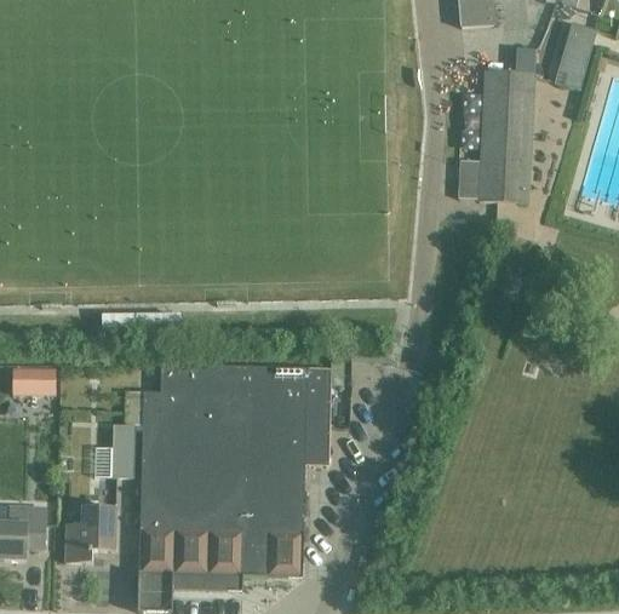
[(458,0),(460,26),(492,23),(489,0),(458,0)]
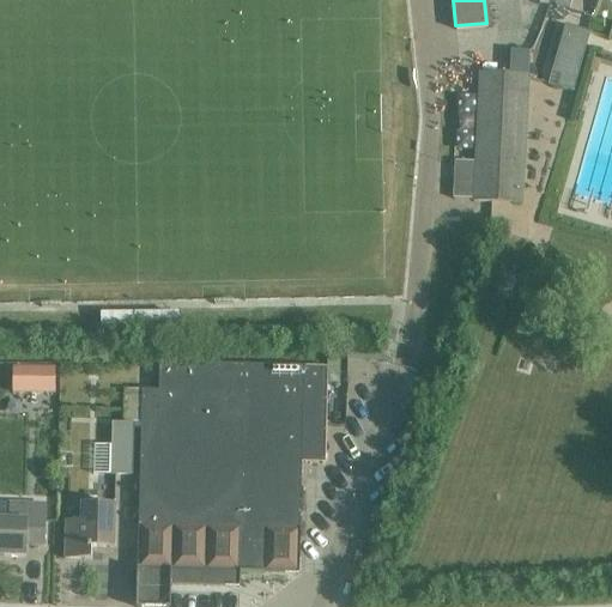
[(573,87),(589,28),(563,20),(546,80),(573,87)]
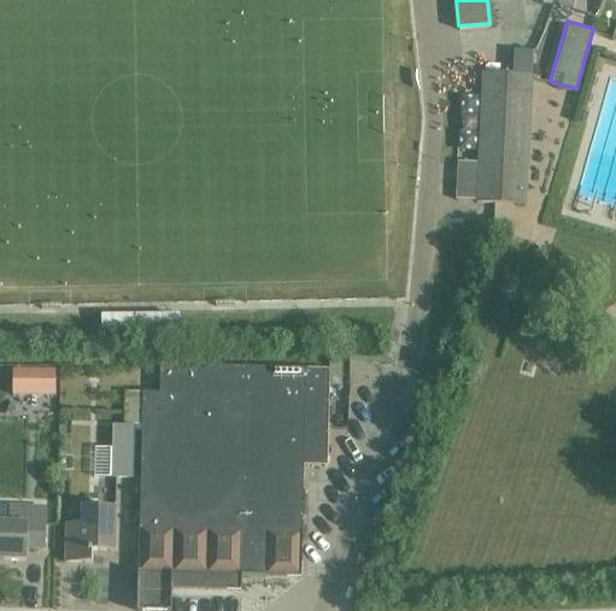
[(482,69),(475,199),(523,201),(532,47),(512,46),(511,70),(482,69)]
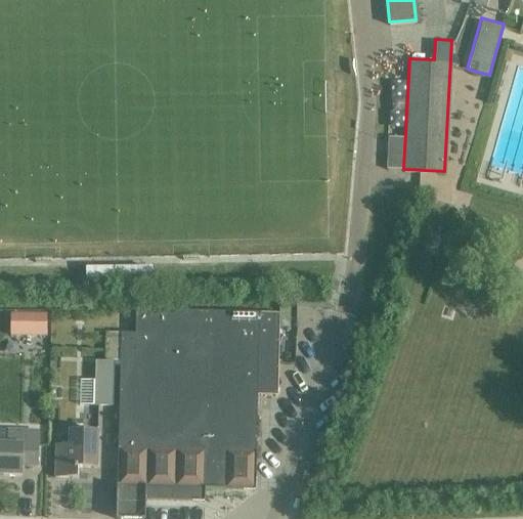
[(279,293),(279,310),(280,310),(280,323),(290,325),(291,294),(279,293)]
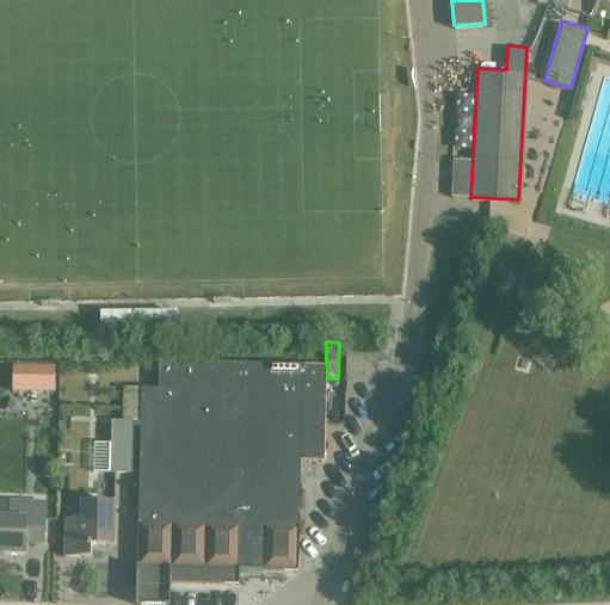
[(136,554),(136,555),(168,556),(168,579),(238,581),(239,567),(299,568),(301,458),(325,458),(326,419),(327,377),(327,362),(326,362),(303,362),(159,358),(142,358),(141,390),(140,420),(136,554)]
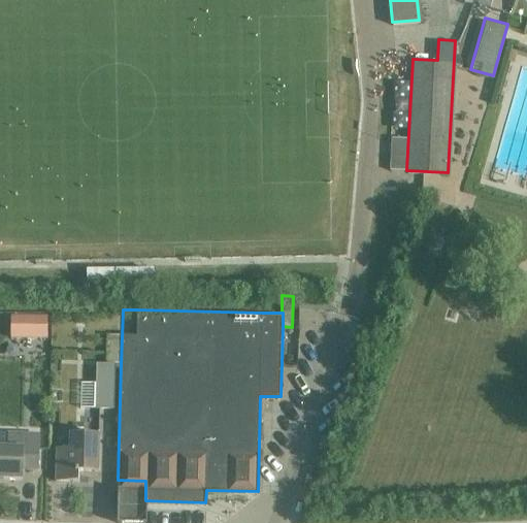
[(47,335),(47,314),(10,315),(10,332),(25,332),(25,335),(47,335)]
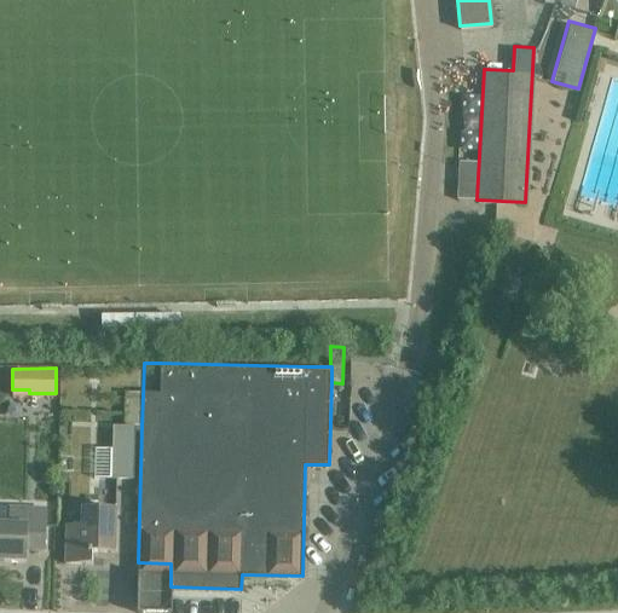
[(125,394),(123,426),(133,426),(142,426),(143,395),(125,394)]
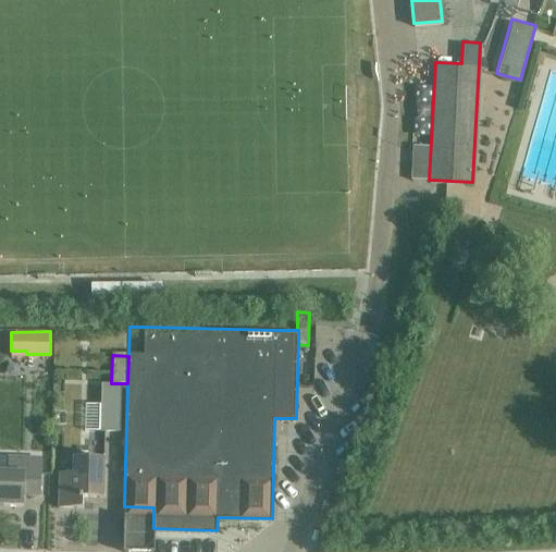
[(119,432),(120,383),(111,383),(100,383),(98,432),(119,432)]
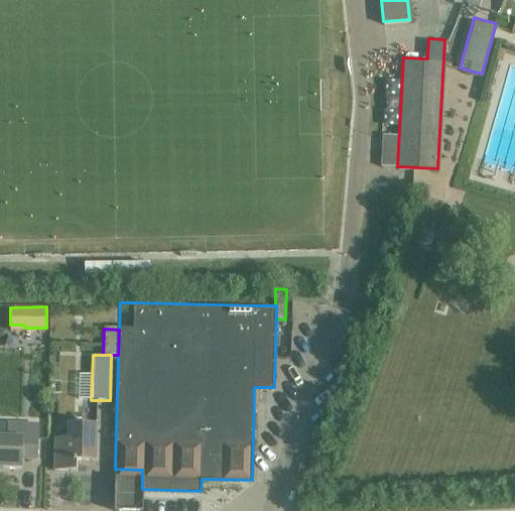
[(0,464),(17,465),(18,456),(35,456),(36,422),(0,420),(0,464)]
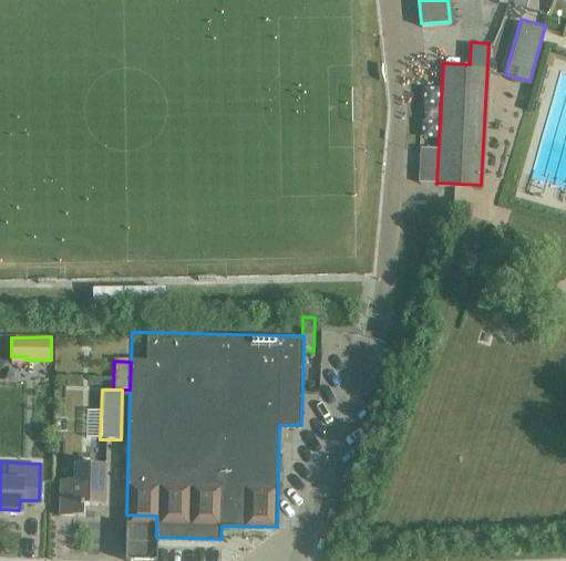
[(104,502),(106,464),(75,463),(74,478),(61,478),(60,513),(83,513),(84,502),(104,502)]
